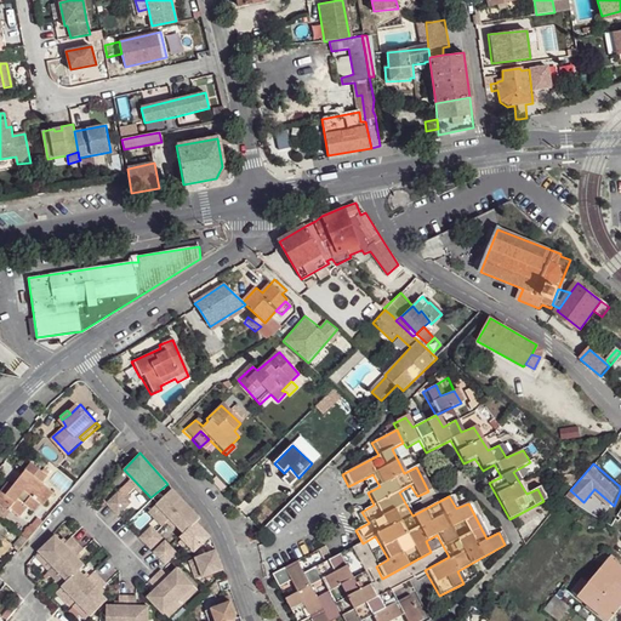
[(494,465),(483,471),(489,483),(501,477),(494,465)]
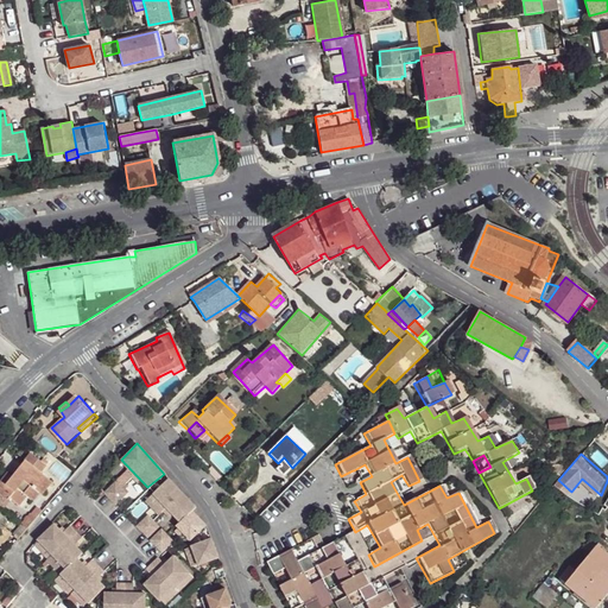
[(5,473),(0,479),(0,496),(7,502),(16,491),(21,483),(26,488),(21,495),(32,505),(38,496),(40,498),(50,485),(39,476),(44,468),(26,456),(10,476),(5,473)]
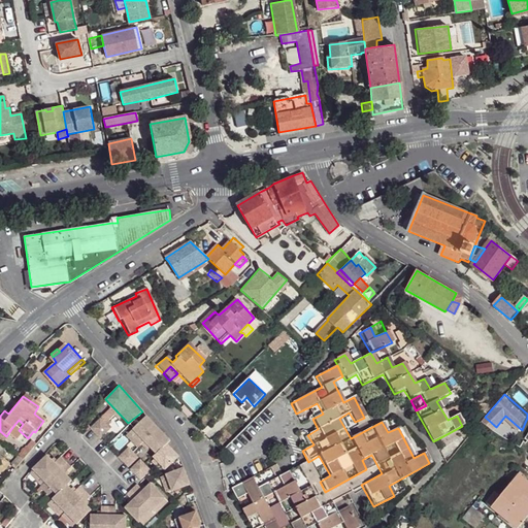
[(246,397),(241,402),(243,403),(239,407),(246,414),(254,406),(246,397)]
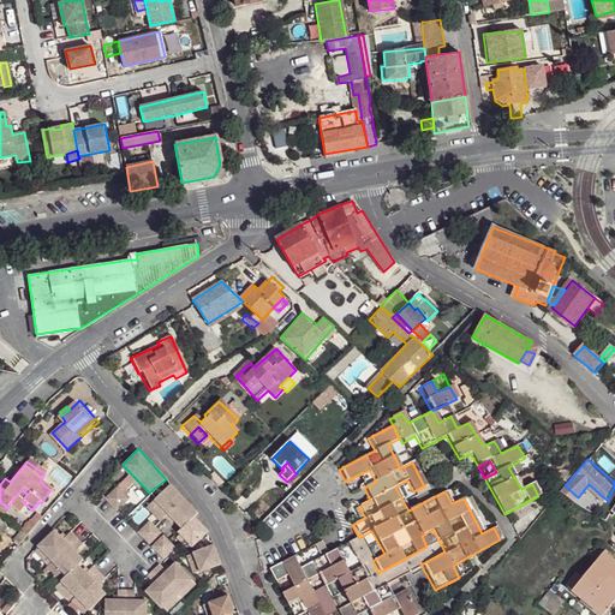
[(369,470),(358,476),(364,488),(376,482),(369,470)]
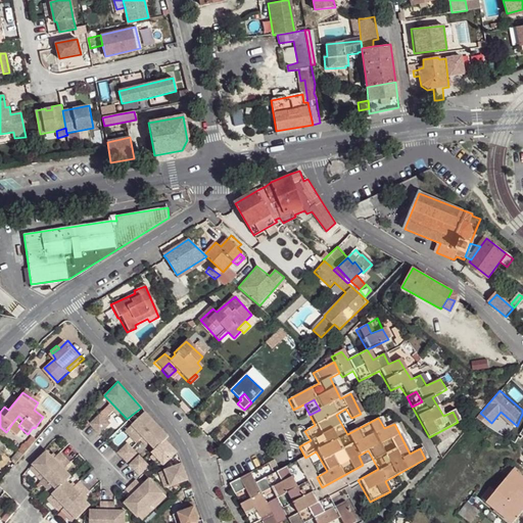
[(169,436),(145,413),(131,425),(154,449),(151,453),(163,465),(178,453),(164,439),(169,436)]
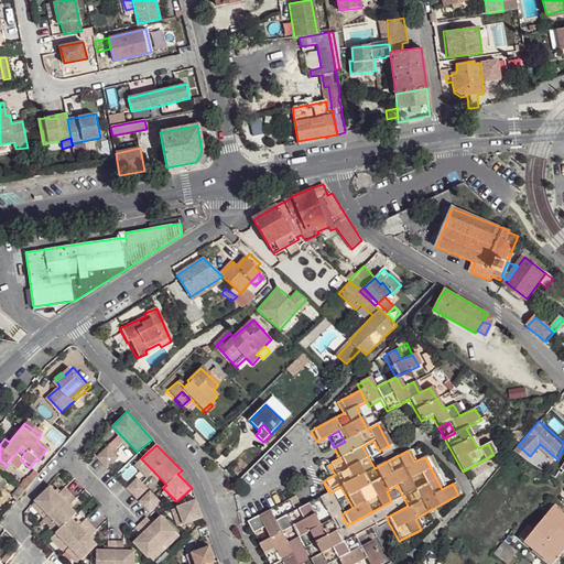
[(107,446),(96,457),(107,468),(118,458),(107,446)]
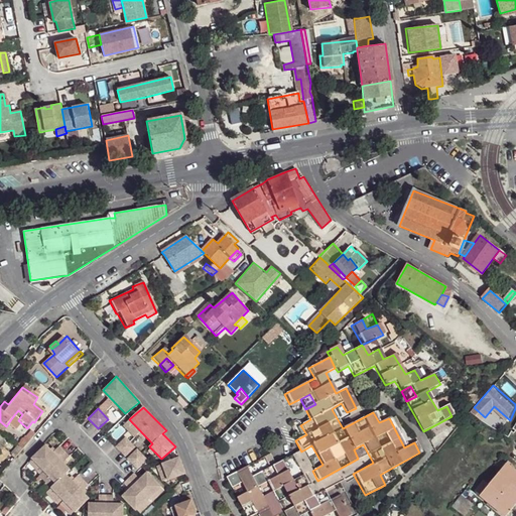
[(18,410),(13,416),(18,420),(22,414),(18,410)]
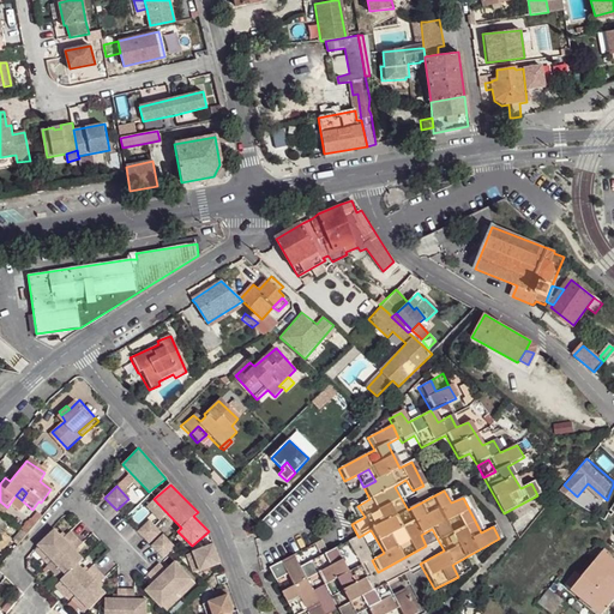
[(150,522),(138,533),(149,543),(162,534),(150,522)]
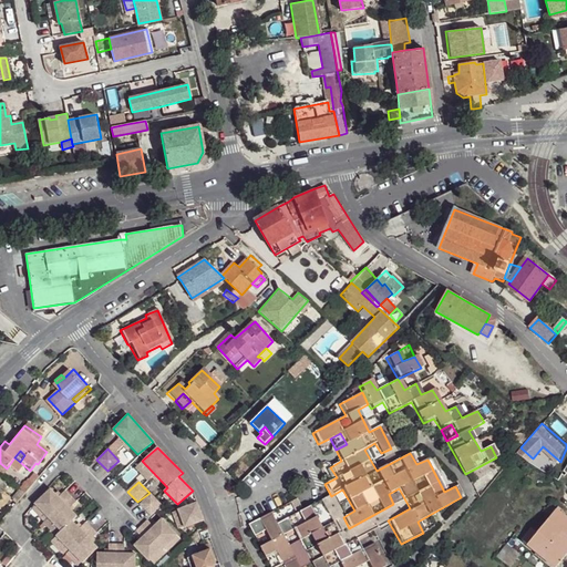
[(393,504),(349,528),(354,538),(388,521),(410,508),(399,488),(389,494),(393,504)]
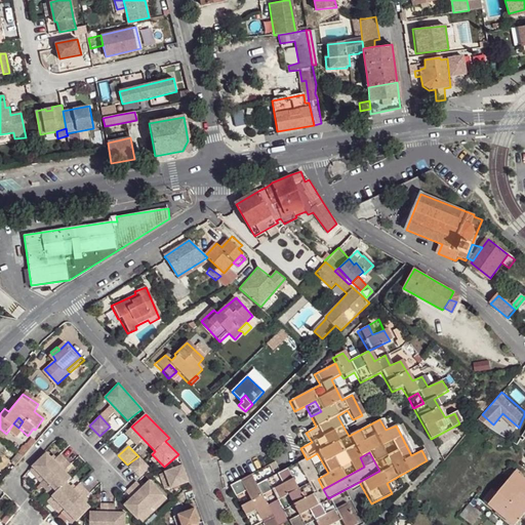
[(317,453),(307,459),(318,479),(328,473),(317,453)]
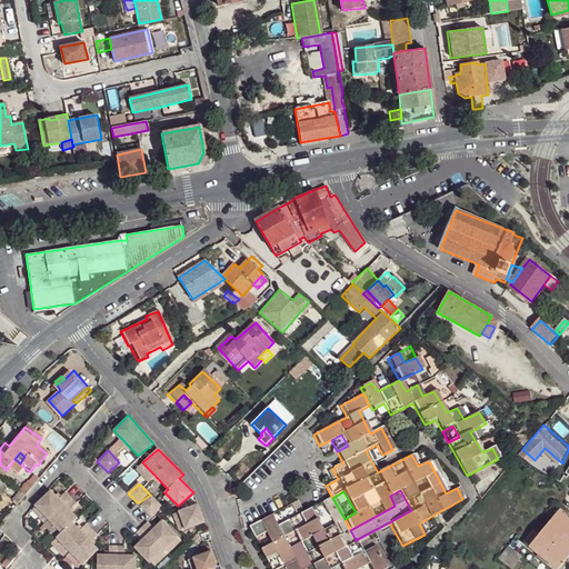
[(60,499),(52,492),(39,506),(62,533),(58,538),(85,565),(99,551),(92,543),(99,537),(88,527),(81,532),(73,523),(78,519),(71,511),(78,505),(67,493),(60,499)]
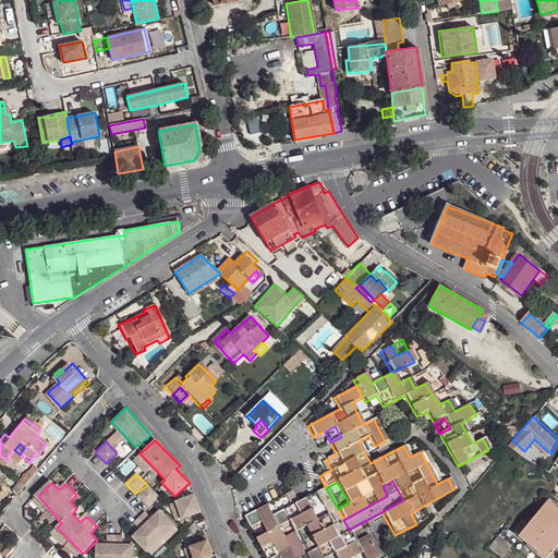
[(149,486),(137,497),(147,507),(159,497),(149,486)]
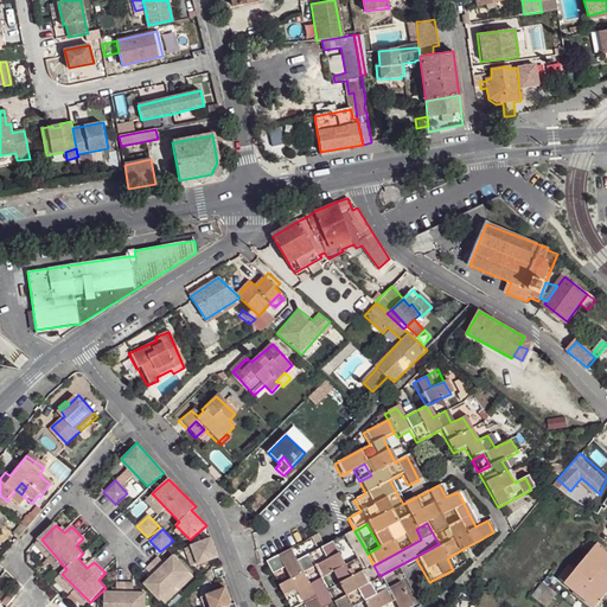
[(197,566),(218,560),(211,538),(191,547),(197,566)]
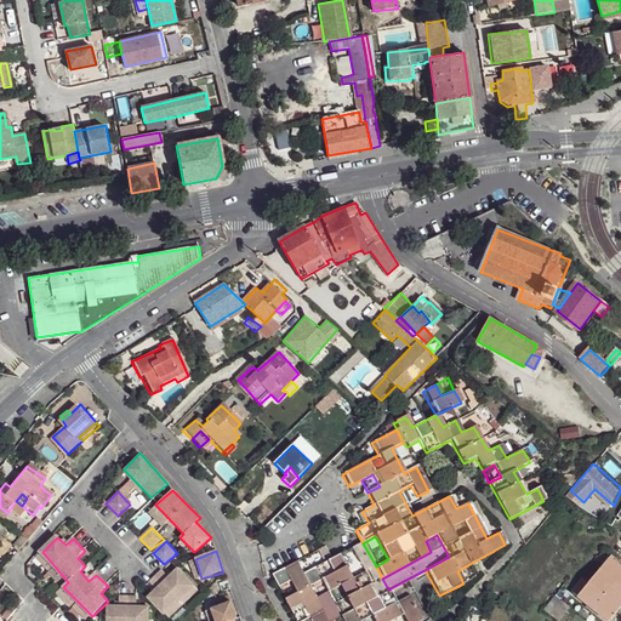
[(295,563),(271,576),(277,587),(288,582),(294,594),(283,600),(290,611),(301,607),(308,620),(392,620),(400,617),(403,620),(419,620),(420,620),(406,598),(397,603),(383,609),(376,597),(370,586),(358,591),(337,556),(301,574),(295,563)]
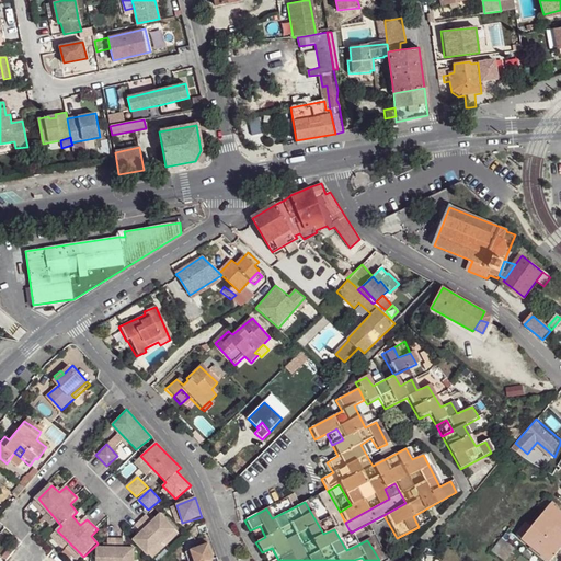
[(560,545),(560,511),(550,502),(521,538),(549,560),(560,545)]
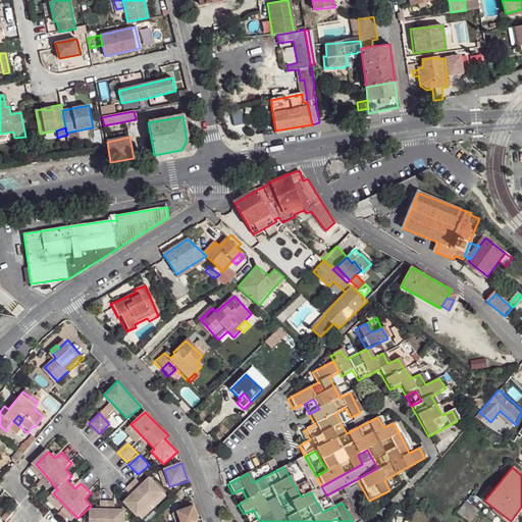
[(132,496),(123,503),(138,517),(163,492),(149,479),(142,485),(136,479),(124,489),(132,496)]
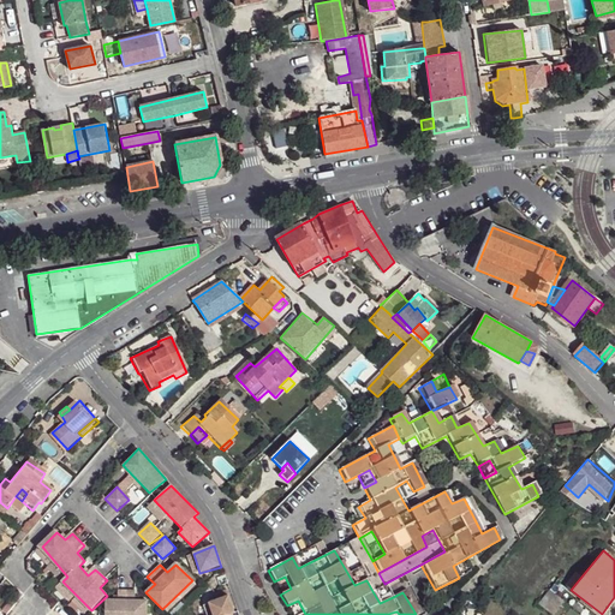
[(384,584),(372,591),(380,603),(393,597),(384,584)]
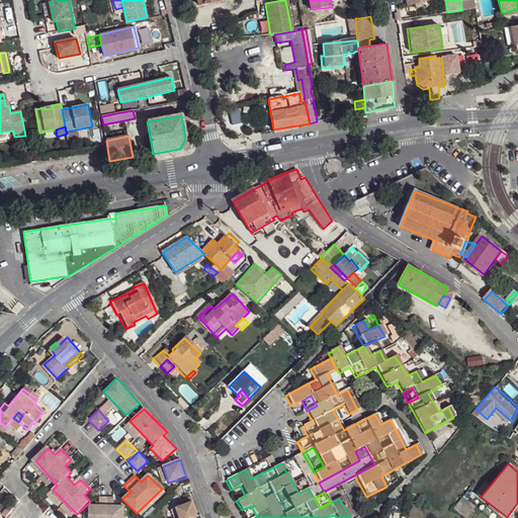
[(475,506),(464,497),(455,508),(465,516),(475,506)]
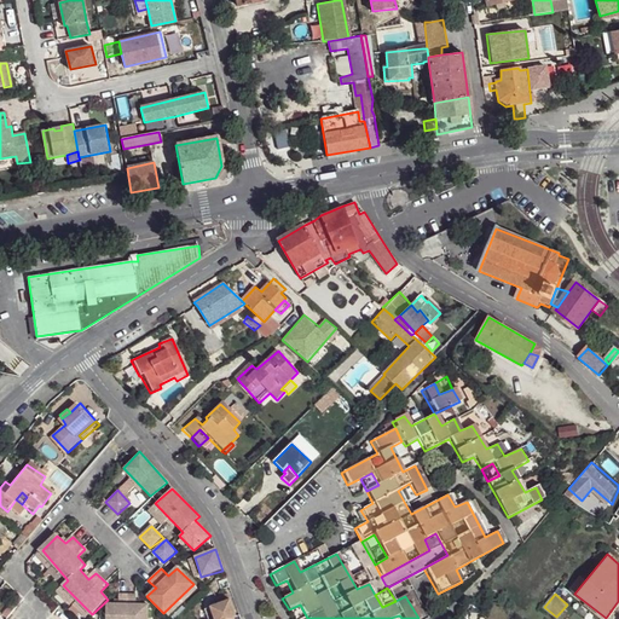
[(120,606),(108,606),(108,618),(149,618),(150,603),(137,603),(138,595),(121,595),(120,606)]
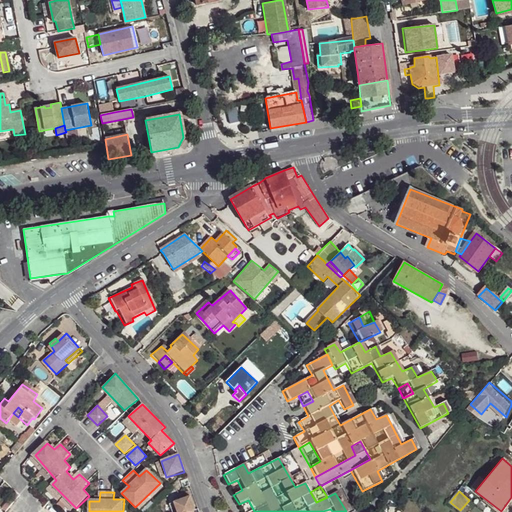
[(190,494),(176,500),(189,511),(199,511),(198,507),(196,508),(190,494)]
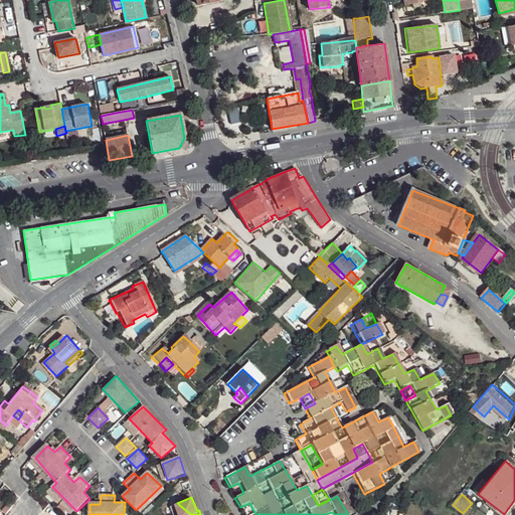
[(190,514),(177,503),(172,504),(176,514),(190,514)]
